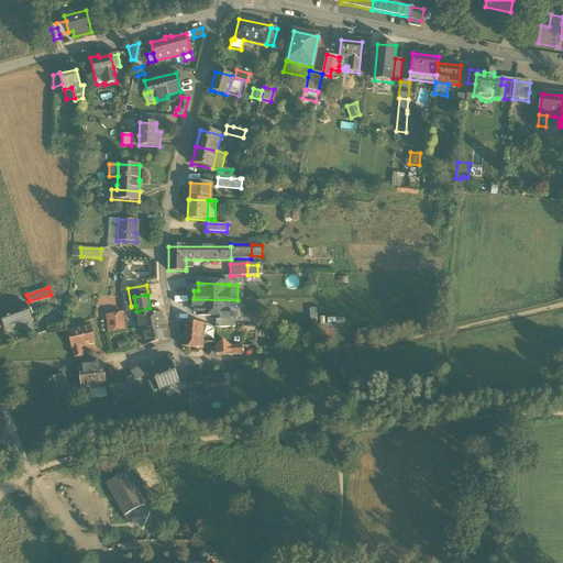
[(229,321),(229,318),(235,318),(238,318),(238,300),(194,299),(194,308),(198,308),(198,317),(216,317),(216,320),(229,321)]
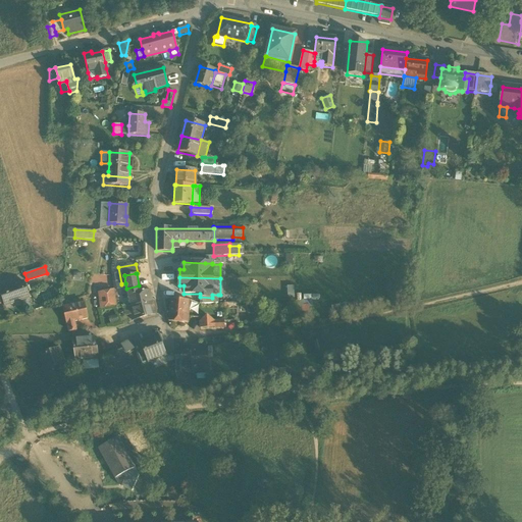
[(0,290),(0,292),(5,306),(30,298),(24,282),(0,290)]
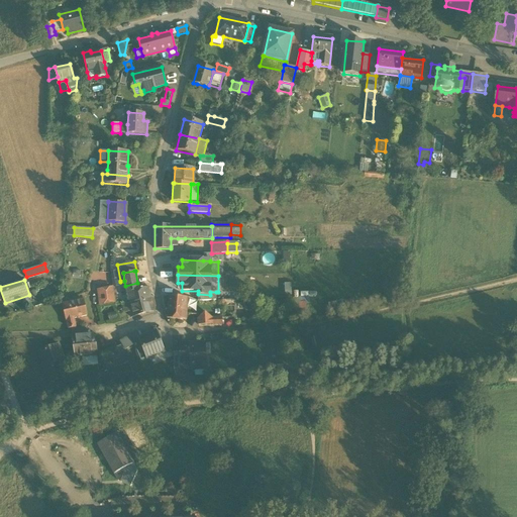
[(125,286),(130,303),(151,298),(148,287),(138,289),(137,283),(125,286)]
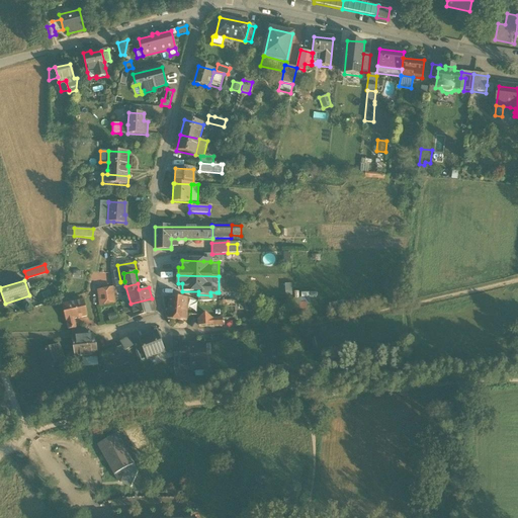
[(98,290),(100,306),(115,303),(113,288),(98,290)]
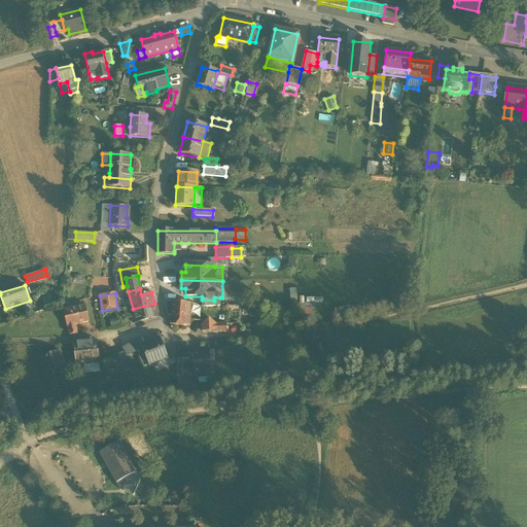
[(202,300),(202,308),(219,307),(220,297),(214,297),(214,301),(202,300)]
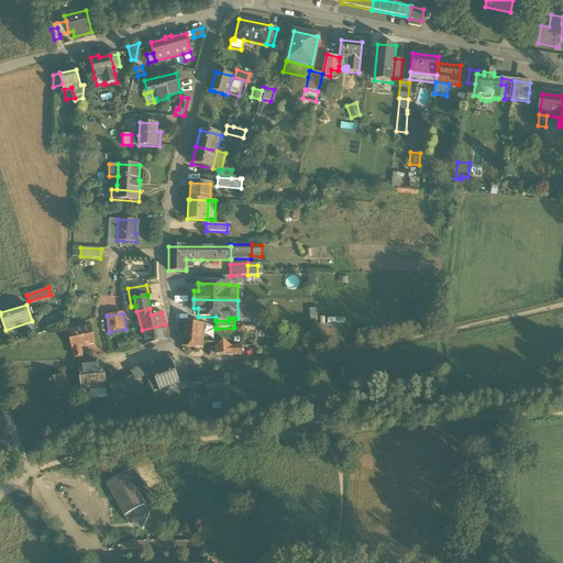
[(181,346),(202,349),(205,323),(184,322),(181,346)]
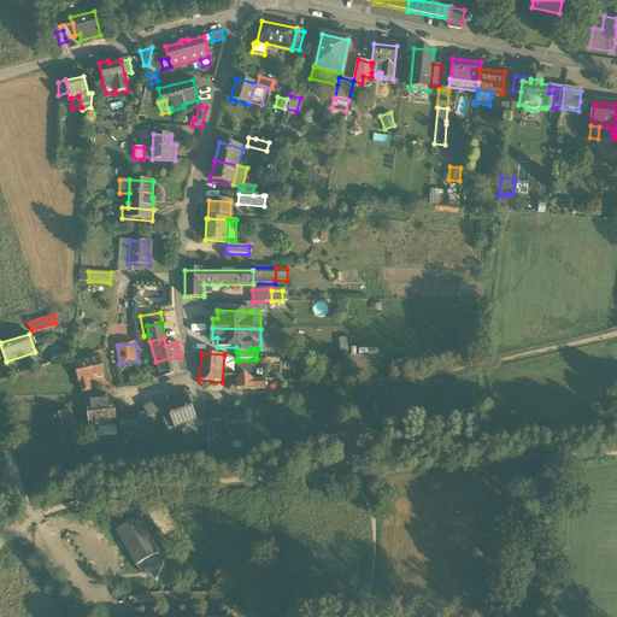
[(184,370),(181,356),(156,362),(152,363),(154,372),(156,378),(184,370)]
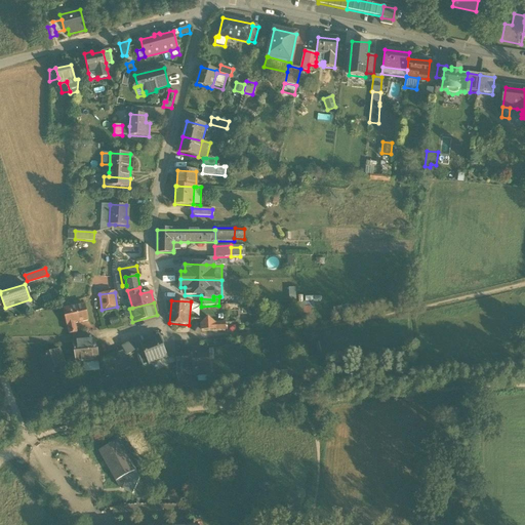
[(85,305),(72,308),(75,323),(88,320),(85,305)]
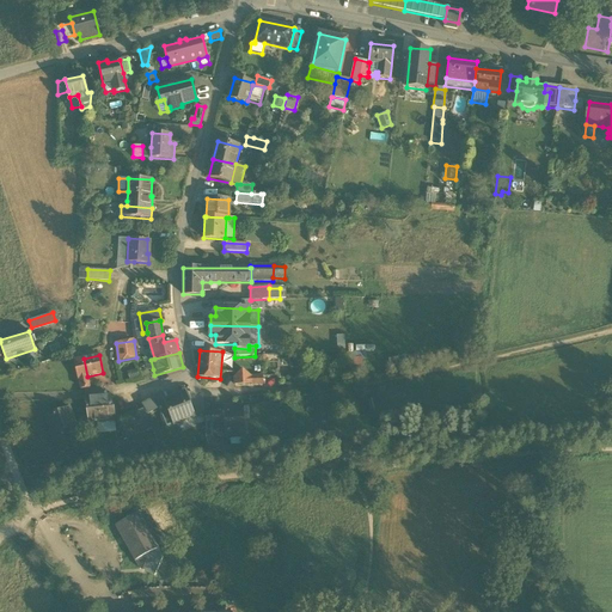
[(90,389),(87,377),(84,359),(74,360),(81,390),(90,389)]
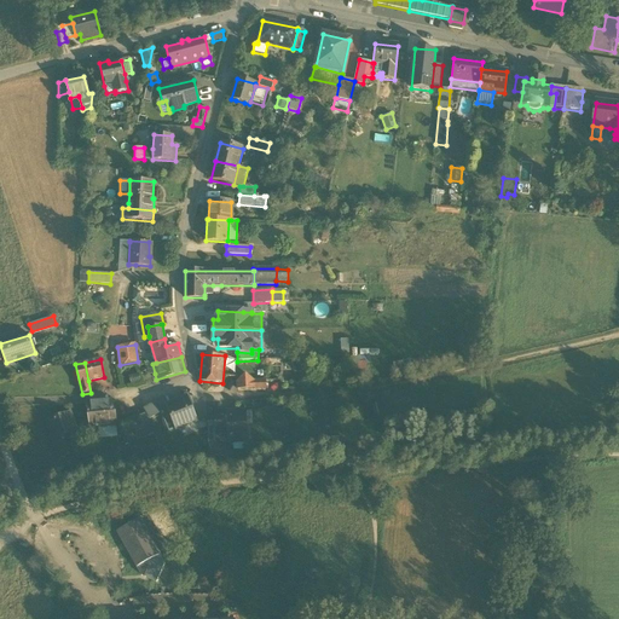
[(138,374),(129,376),(131,385),(140,382),(138,374)]
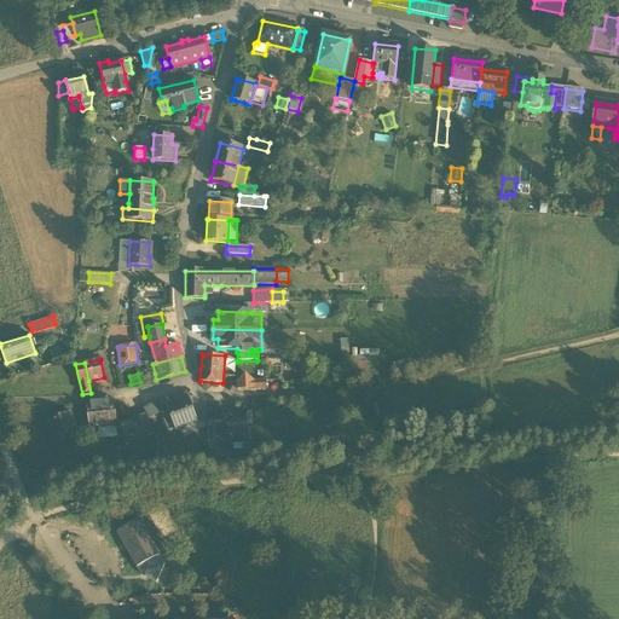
[(237,382),(238,389),(267,388),(266,381),(254,381),(246,374),(237,382)]
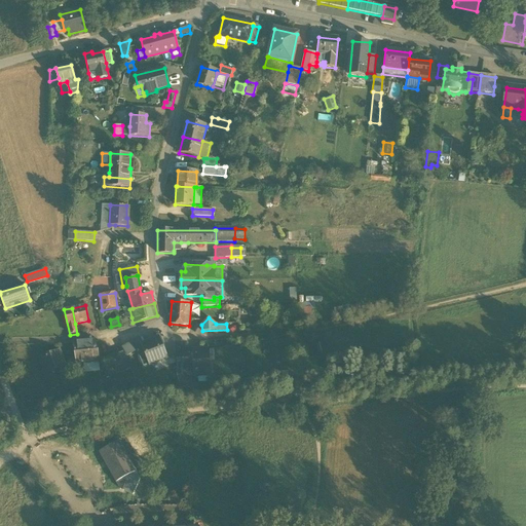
[(144,351),(149,365),(156,363),(165,360),(166,359),(158,338),(142,344),(144,351)]
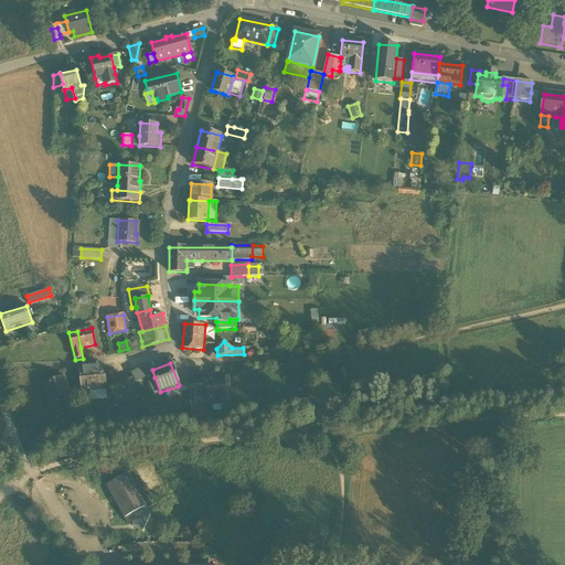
[(144,368),(149,380),(155,377),(152,370),(150,364),(144,368)]
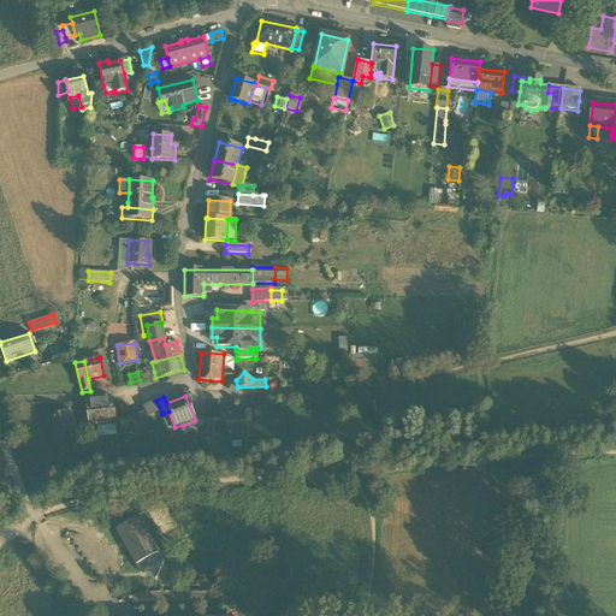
[(86,412),(89,426),(98,426),(116,425),(114,412),(113,412),(112,400),(86,401),(86,412)]
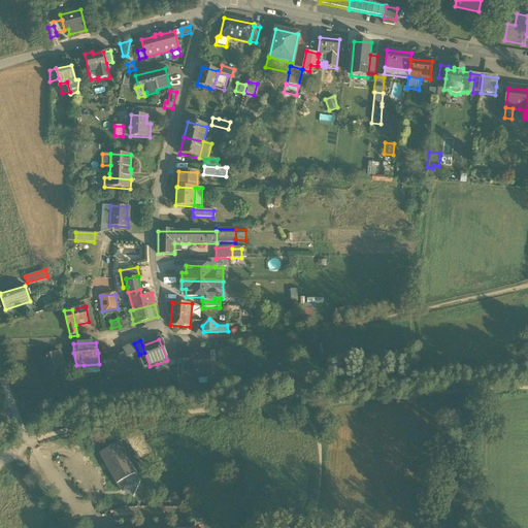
[(123,349),(128,357),(136,353),(131,344),(123,349)]
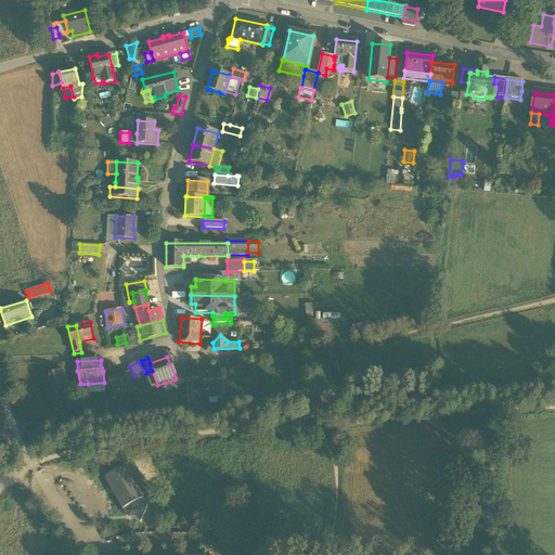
[(63,370),(50,374),(56,389),(63,387),(68,385),(63,370)]
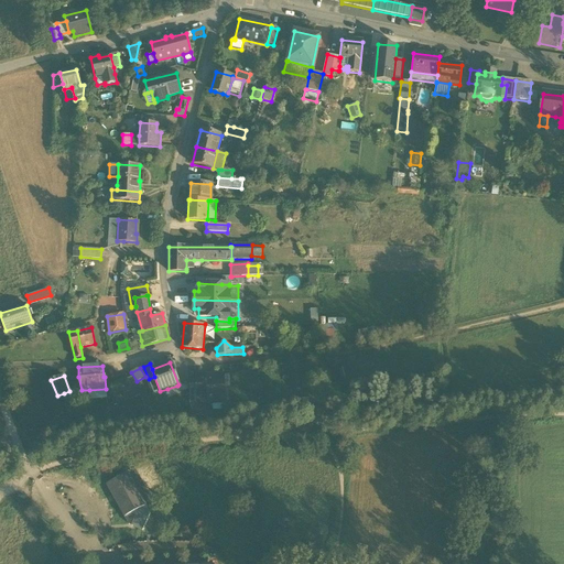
[(214,397),(214,403),(225,402),(225,389),(224,376),(196,377),(196,384),(196,398),(207,397),(214,397)]
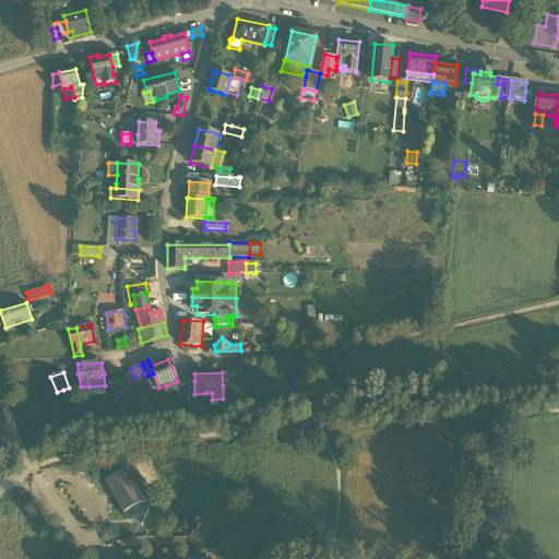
[(130,392),(131,395),(138,392),(131,375),(125,377),(130,392)]
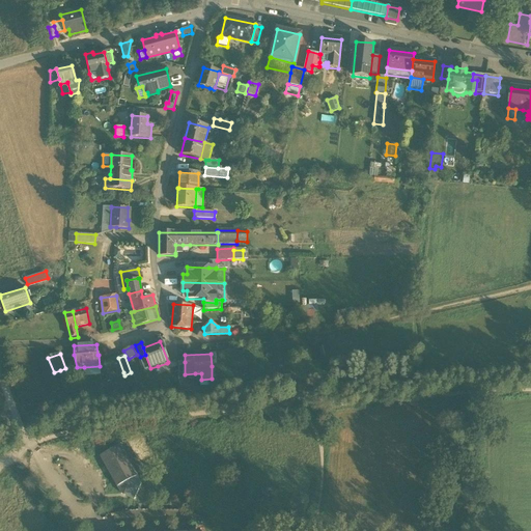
[(45,375),(54,372),(48,358),(39,361),(45,375)]
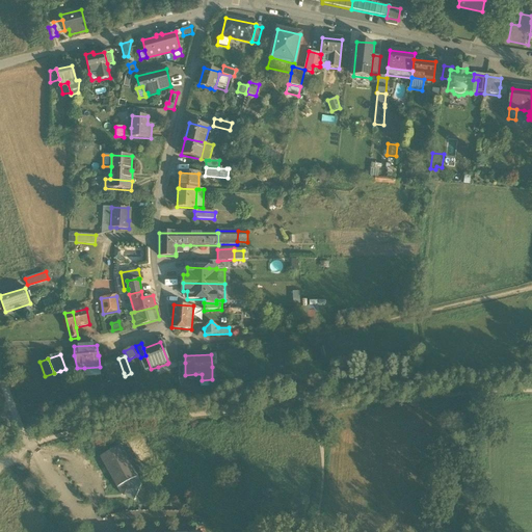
[(103,365),(108,379),(124,373),(118,358),(103,365)]
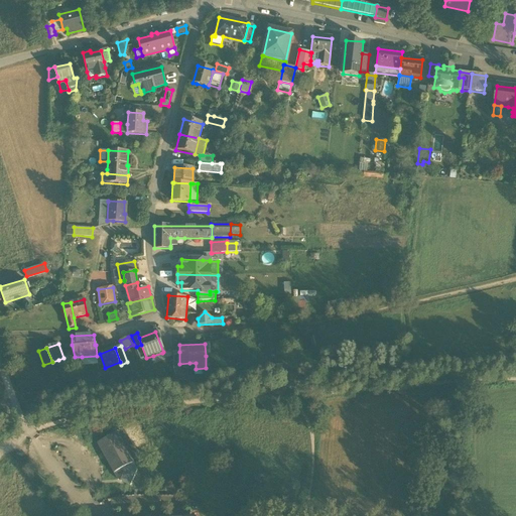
[(164,358),(162,353),(153,356),(156,362),(164,358)]
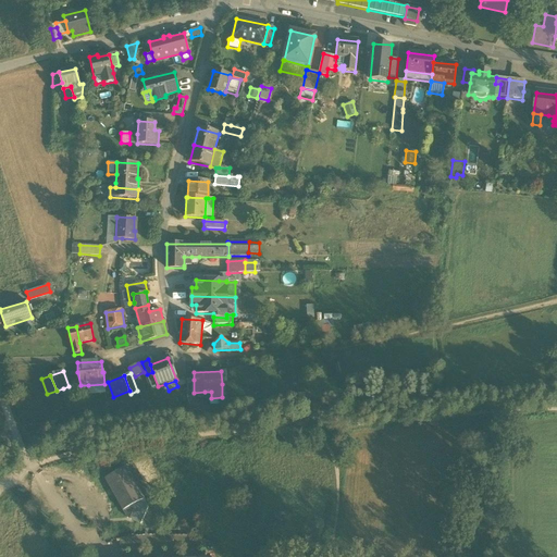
[(106,394),(104,384),(88,385),(89,395),(106,394)]
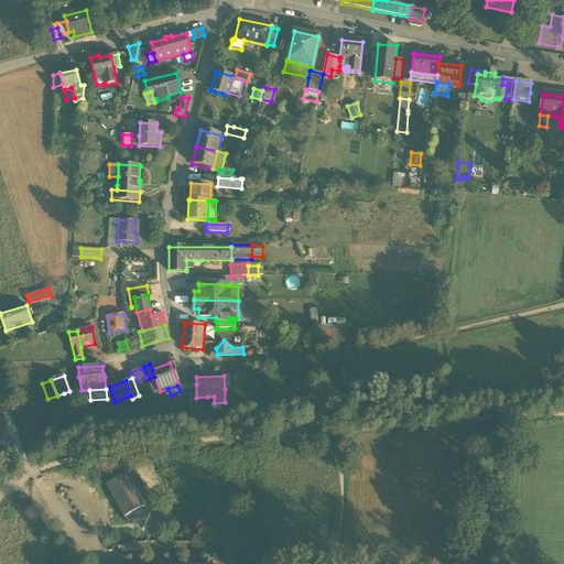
[(67,405),(64,393),(57,396),(47,399),(54,419),(65,414),(62,407),(67,405)]
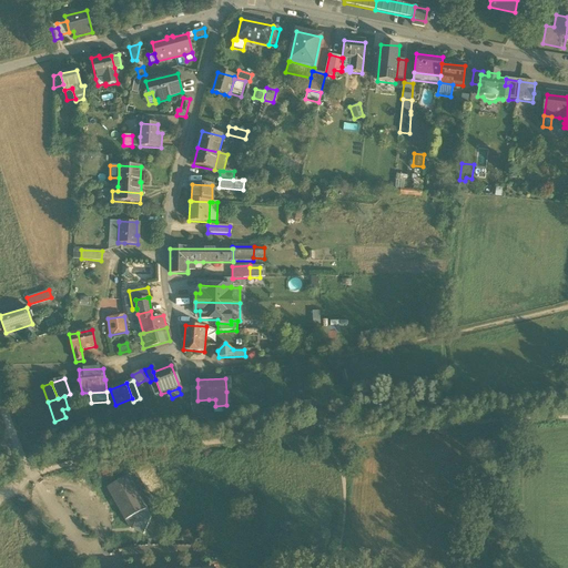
[(133,402),(132,398),(115,405),(118,408),(133,402)]
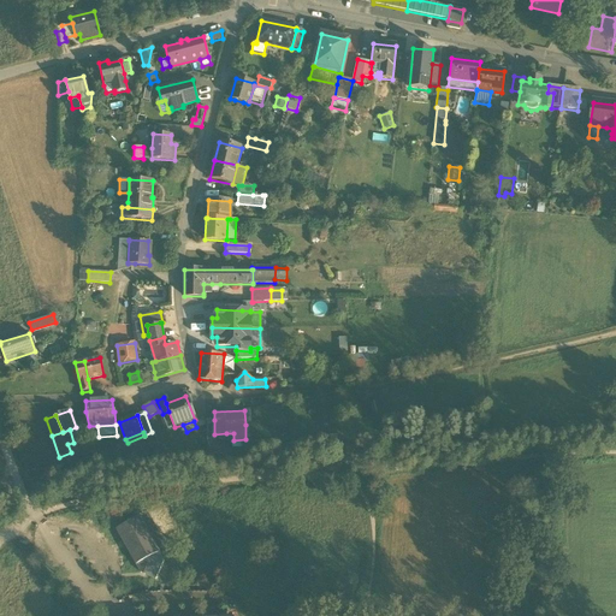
[(165,562),(159,552),(140,517),(117,529),(136,566),(141,574),(143,574),(143,575),(157,581),(165,562)]
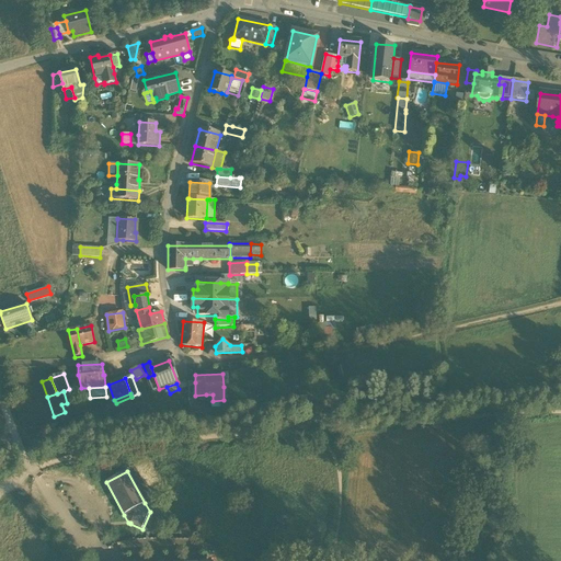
[(209,528),(209,527),(210,524),(212,519),(197,517),(195,525),(209,528)]
